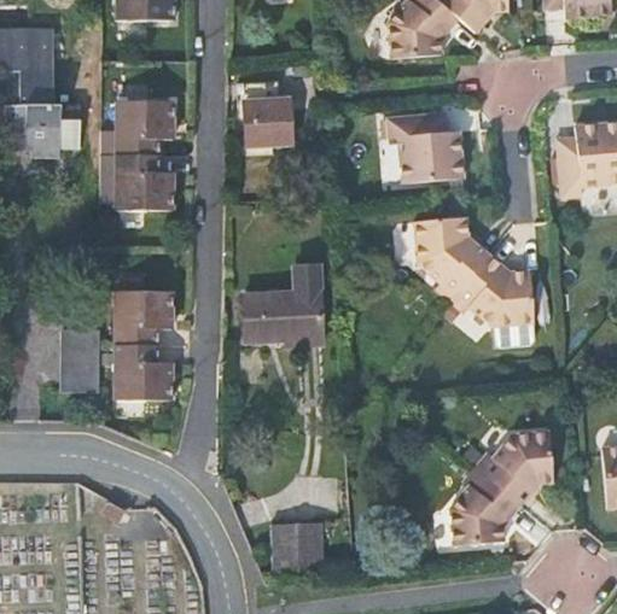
[(116,0),(117,19),(174,19),(174,0),(116,0)]
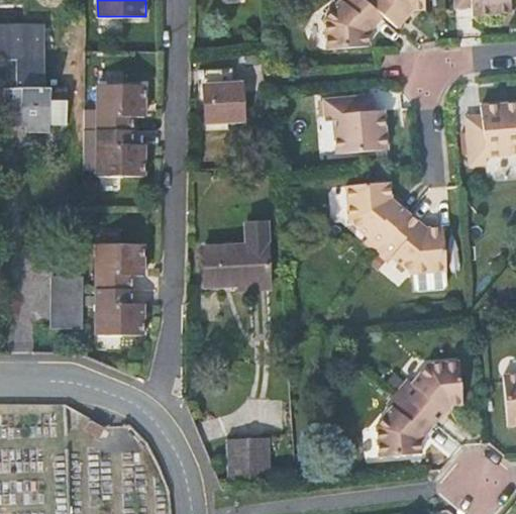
[(382,11),(369,0),(334,0),(322,14),(325,44),(368,41),(367,28),(382,11)]
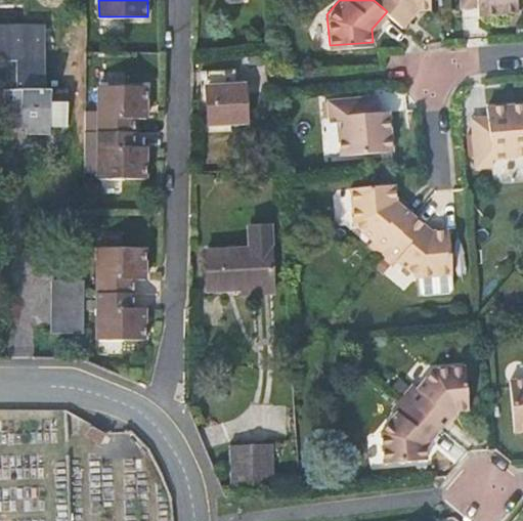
[(374,0),(387,11),(401,24),(417,6),(429,4),(428,0),(374,0)]
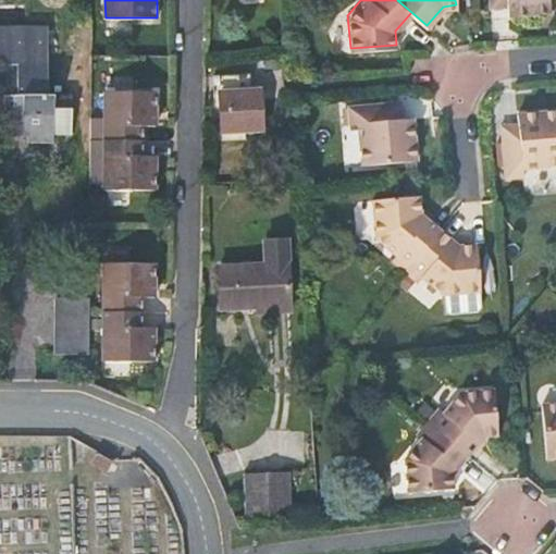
[(508,0),(509,4),(510,13),(553,10),(552,0),(508,0)]
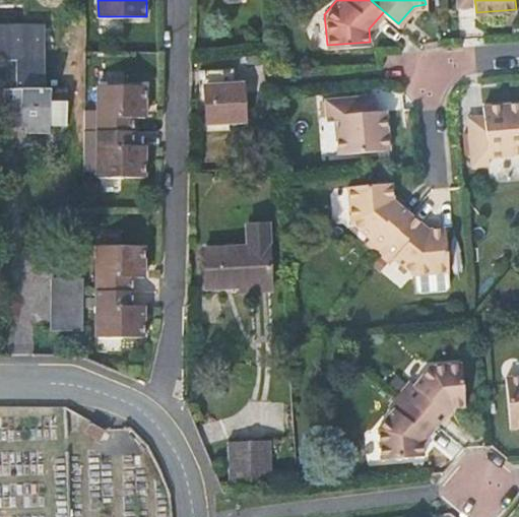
[(46,22),(8,21),(8,58),(11,58),(11,68),(18,68),(18,87),(8,87),(8,106),(14,106),(14,125),(26,126),(27,130),(52,130),(52,125),(68,125),(68,87),(46,87),(46,22)]
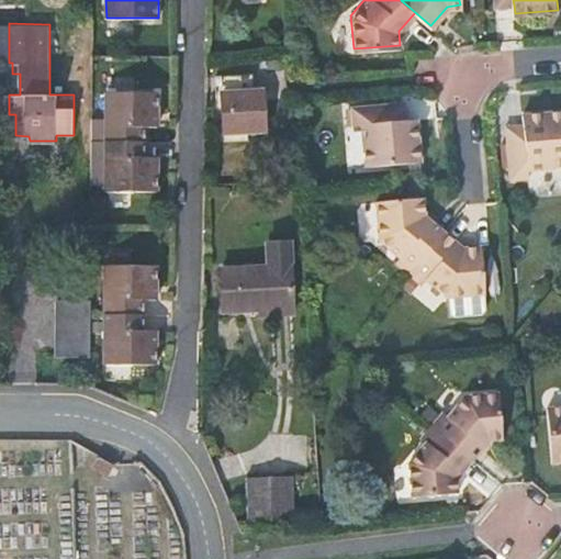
[(220,99),(243,98),(250,97),(256,97),(255,78),(217,81),(220,99)]
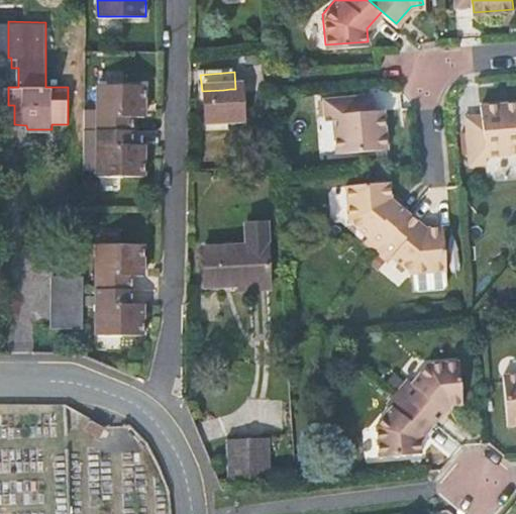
[(144,84),(97,84),(97,129),(132,130),(132,115),(144,115),(144,84)]
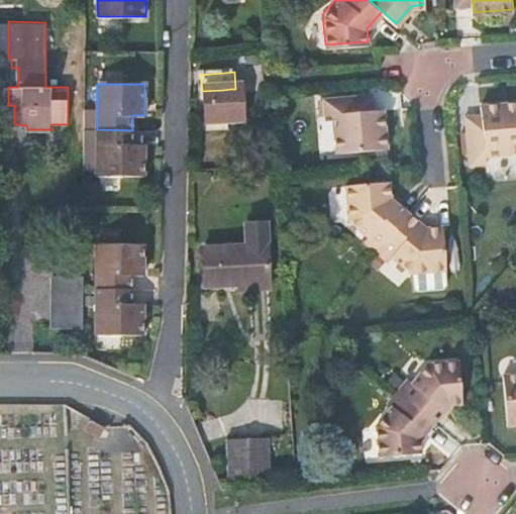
[(223,90),(202,91),(205,127),(242,124),(239,88),(235,89),(230,89),(223,90)]
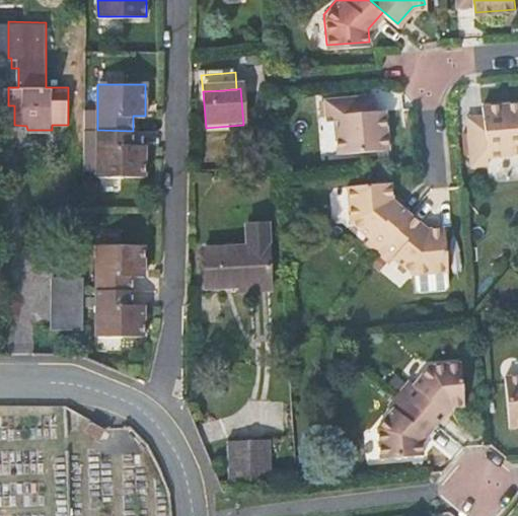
[(382,108),(364,111),(362,94),(330,96),(333,114),(341,114),(344,152),(394,147),(391,107),(382,108)]
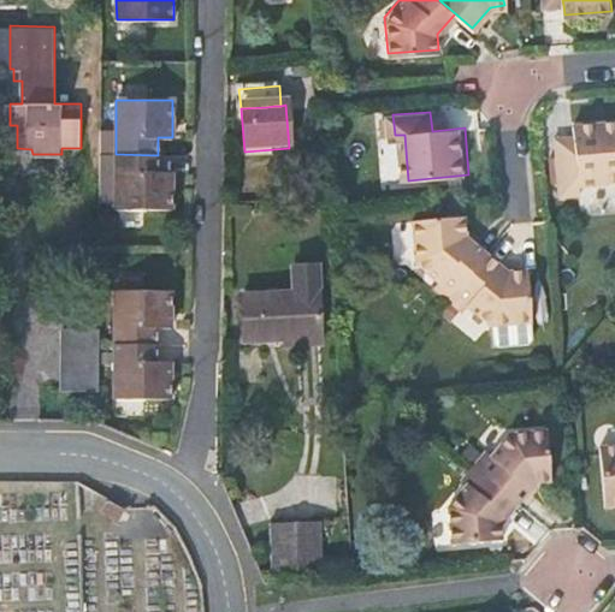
[(614,119),(574,124),(575,135),(577,156),(557,158),(561,195),(581,194),(581,184),(614,180),(614,119)]
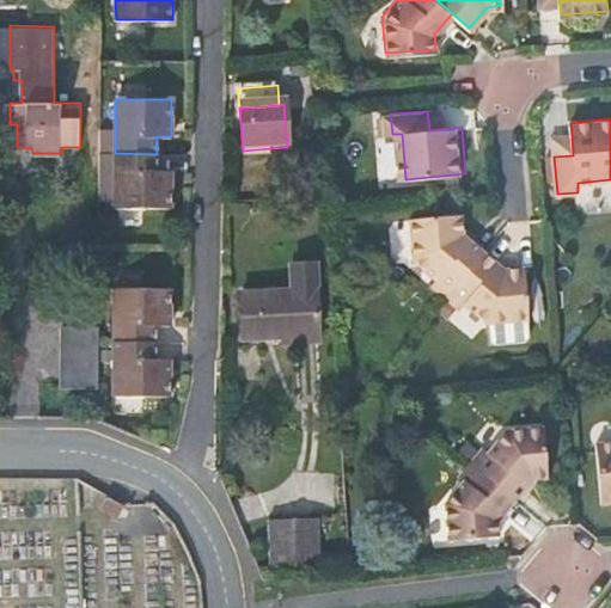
[(573,155),(572,134),(553,135),(554,157),(573,155)]
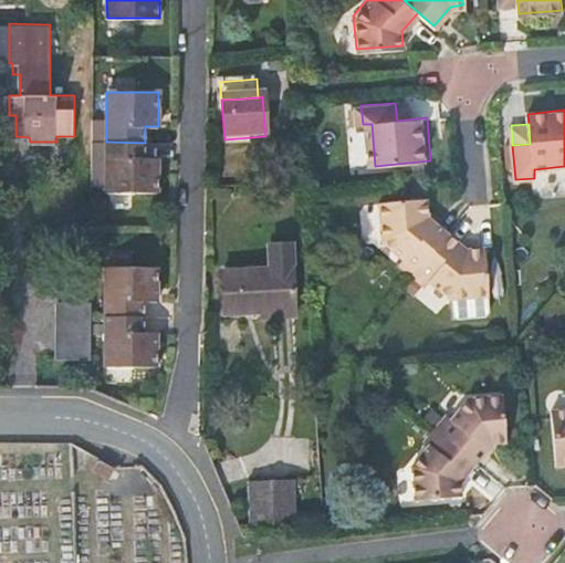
[(145,158),(145,143),(106,142),(106,193),(157,193),(158,158),(145,158)]
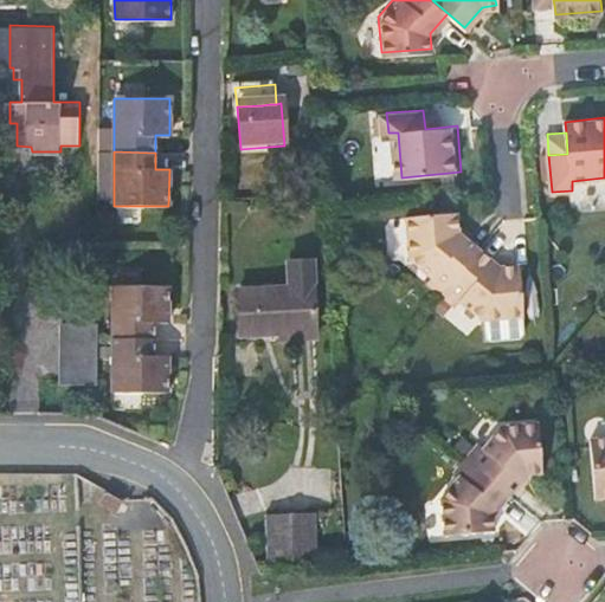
[(461,232),(459,212),(409,215),(411,256),(433,274),(429,279),(443,292),(480,248),(461,232)]
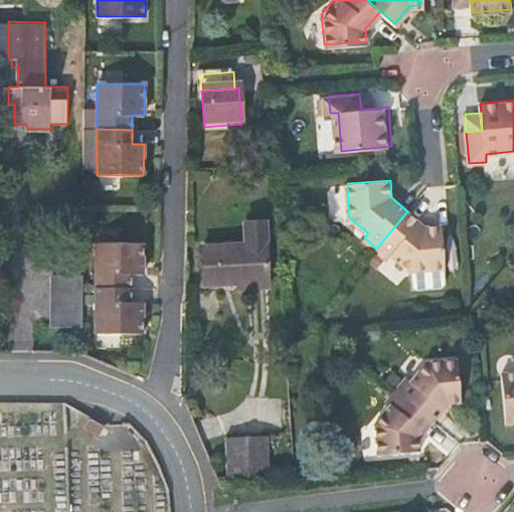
[(442,224),(425,225),(407,211),(376,248),(388,259),(392,253),(410,269),(445,266),(442,224)]
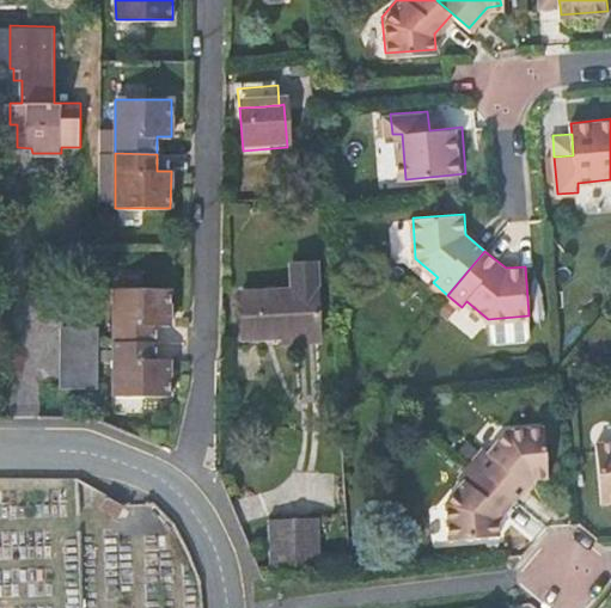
[(318,274),(294,274),(295,292),(244,293),(244,337),(244,338),(289,337),(289,343),(319,343),(318,274)]
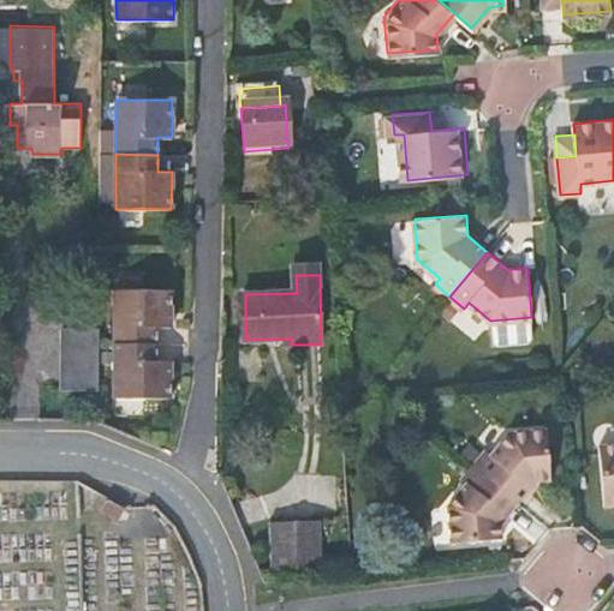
[(114,345),(156,345),(156,327),(171,327),(171,291),(114,289),(114,345)]
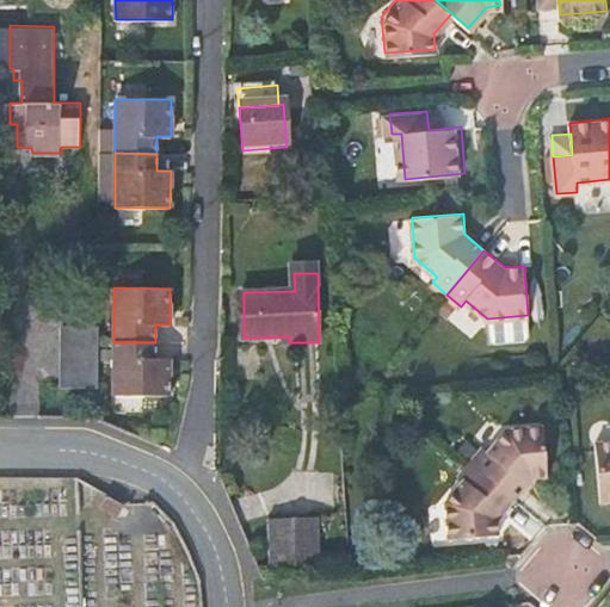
[(63,388),(98,388),(98,328),(63,328),(63,388)]
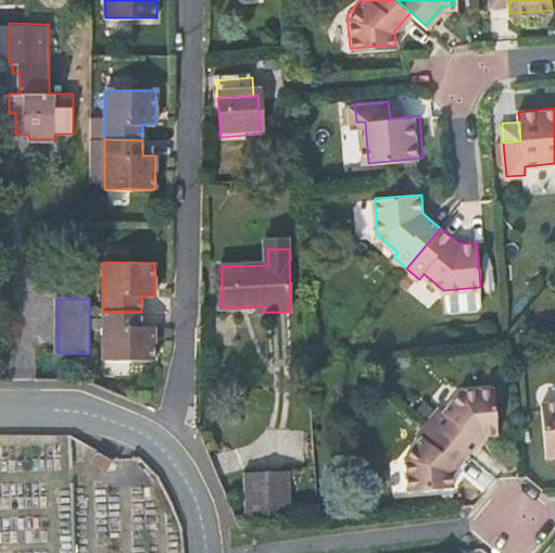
[(141,327),(141,312),(103,312),(103,361),(153,361),(154,327),(141,327)]
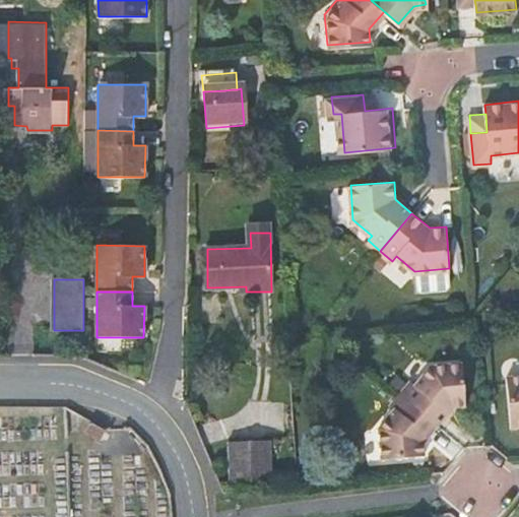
[(466,404),(462,362),(431,365),(415,383),(410,379),(400,391),(438,423),(453,405),(466,404)]
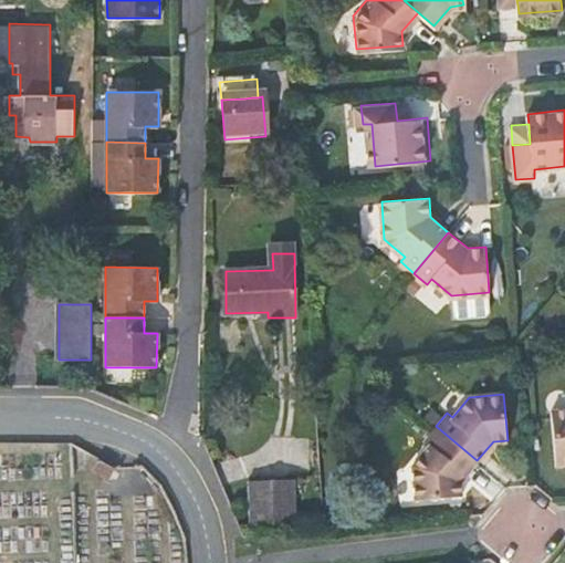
[(564,408),(552,409),(556,465),(564,464),(564,408)]
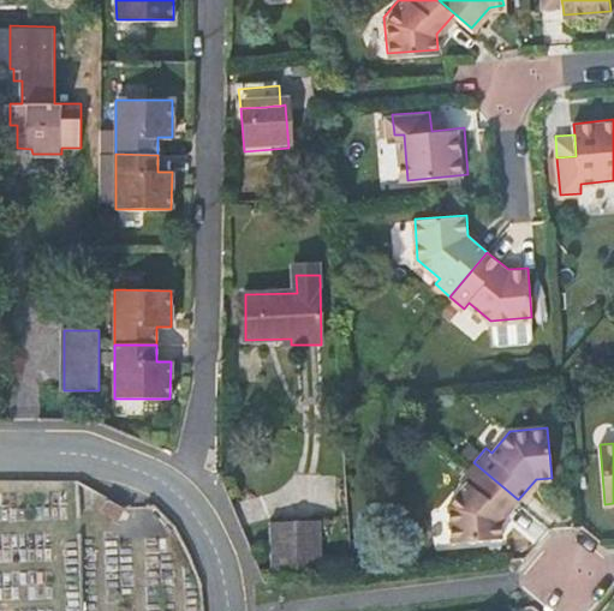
[(518,499),(474,462),(462,477),(468,481),(448,503),(453,540),(502,535),(501,521),(518,499)]
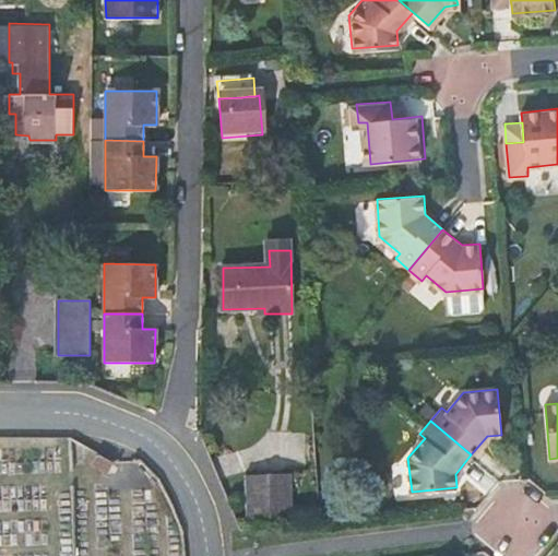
[(88,446),(70,436),(73,464),(91,462),(88,446)]
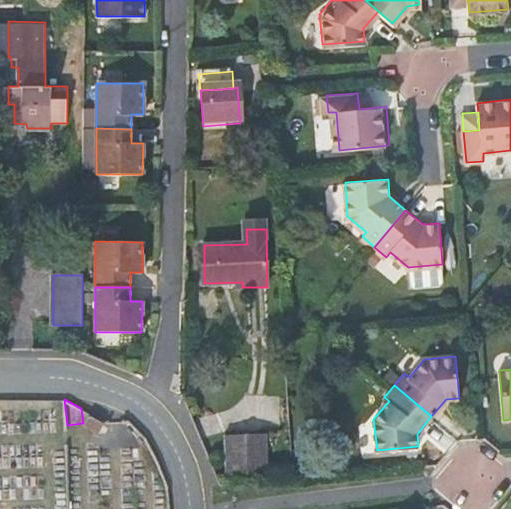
[(105,421),(92,414),(86,425),(99,432),(105,421)]
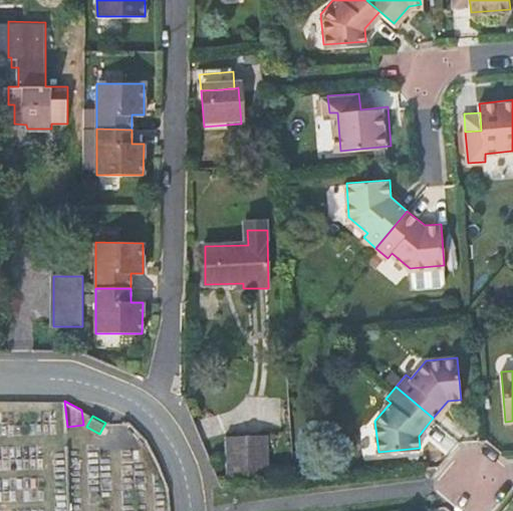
[(265,433),(226,434),(227,475),(266,474),(265,433)]
